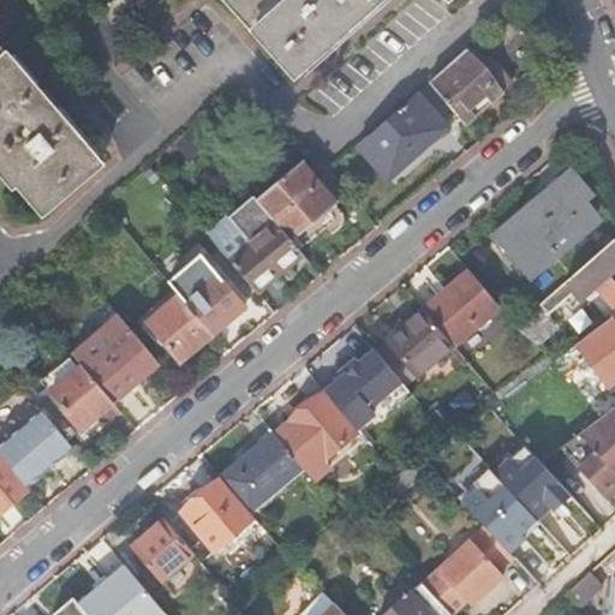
[(225,0),(293,76),(378,0),(225,0)]
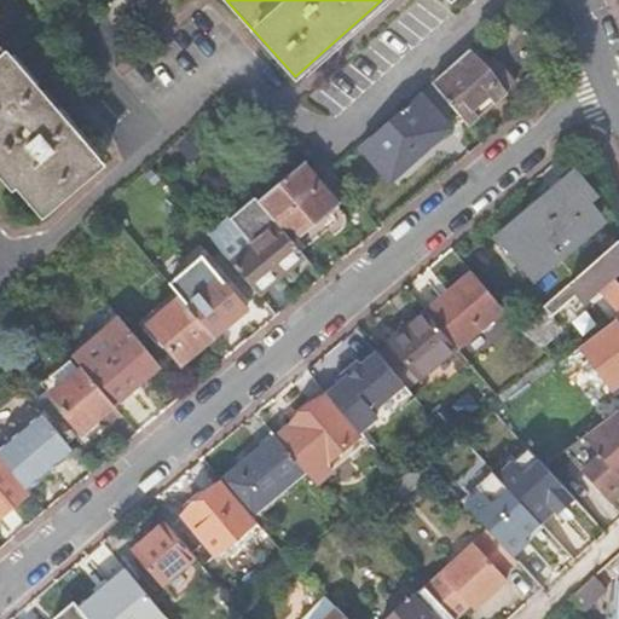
[(503,92),(467,50),(431,82),(453,110),(466,123),(503,92)]
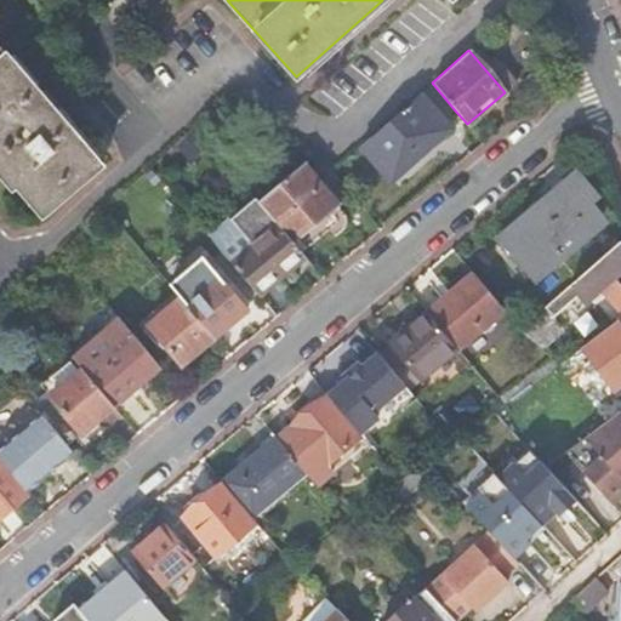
[(35,89),(4,51),(0,53),(0,174),(11,188),(16,184),(21,181),(46,211),(101,165),(67,125),(35,89)]
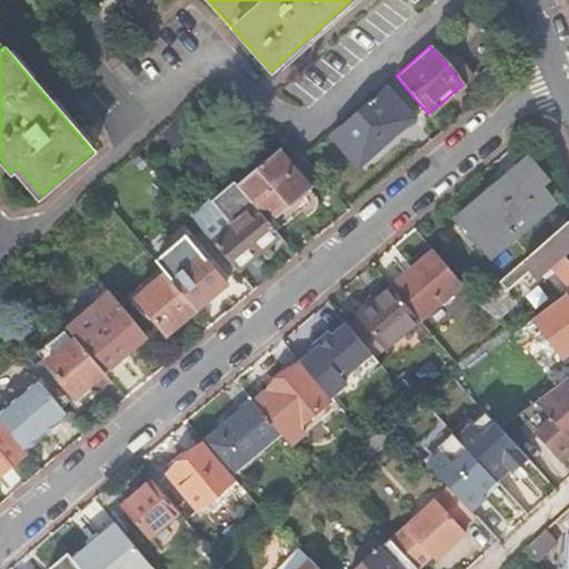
[(385,86),(340,125),(369,157),(399,130),(393,123),(407,111),(407,110),(417,101),(396,76),(385,86)]
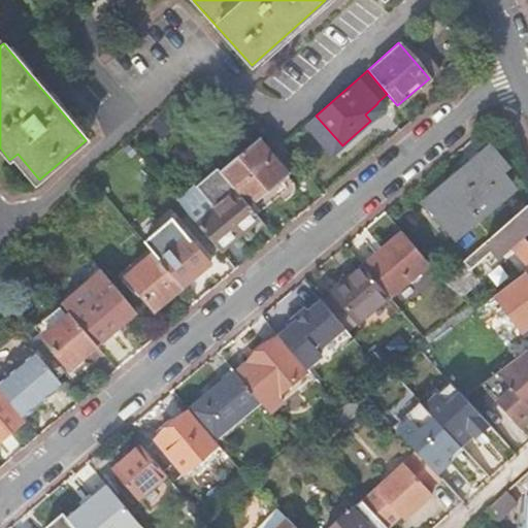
[(299,164),(283,144),(273,138),(263,147),(257,140),(219,171),(235,190),(249,206),(299,164)]
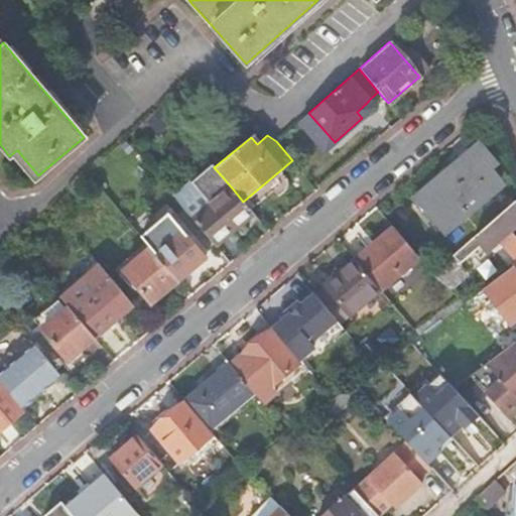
[(478,147),(418,197),(443,228),(498,182),(485,167),(491,163),(478,147)]
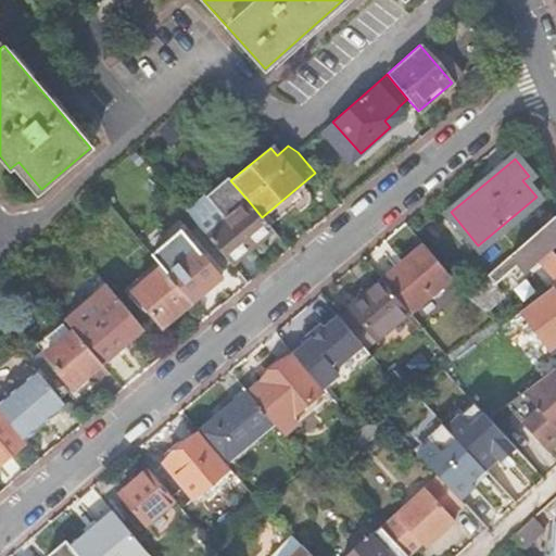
[(206,235),(231,265),(273,230),(262,217),(248,200),(206,235)]
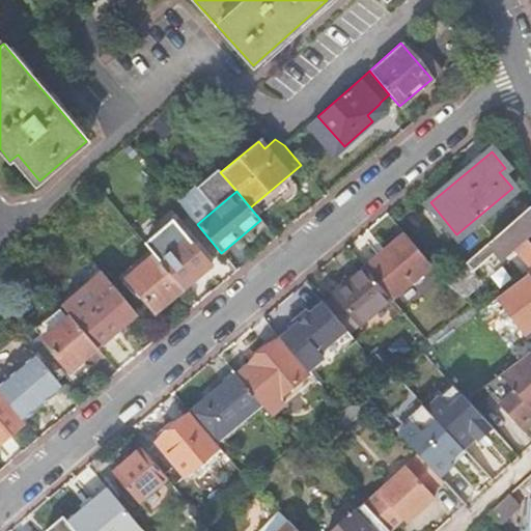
[(530,207),(529,205),(442,280),(450,287),(494,251),(499,257),(530,229),(530,207)]
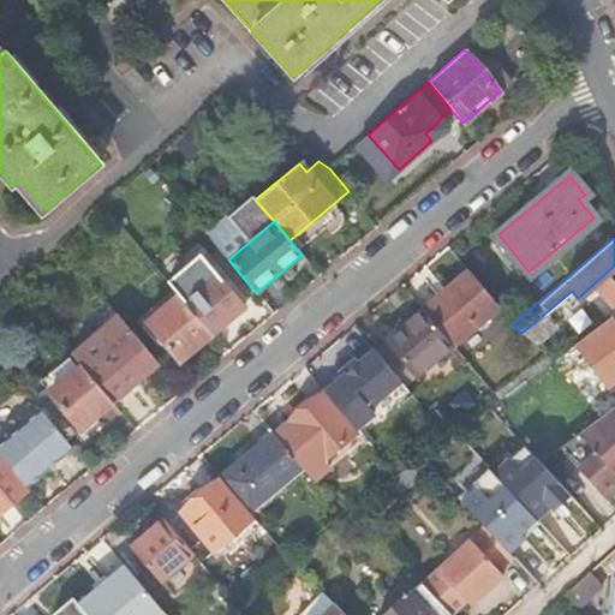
[(451,345),(452,346),(497,308),(467,270),(422,309),(451,345)]
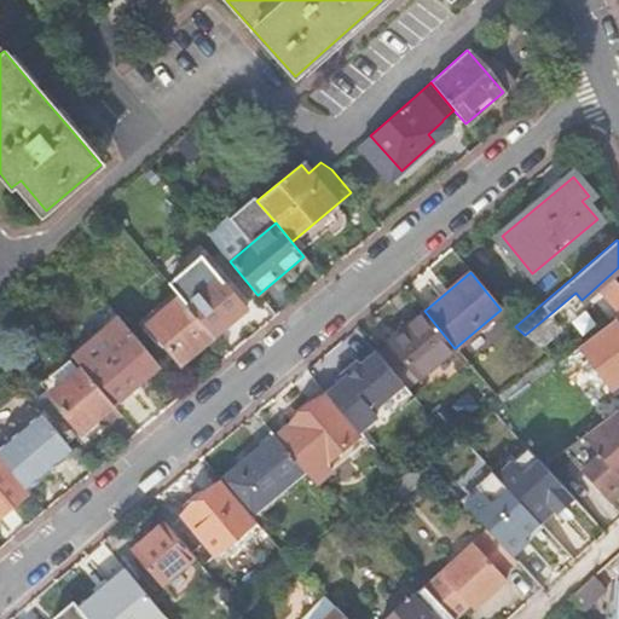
[(184,304),(212,336),(244,308),(217,277),(184,304)]
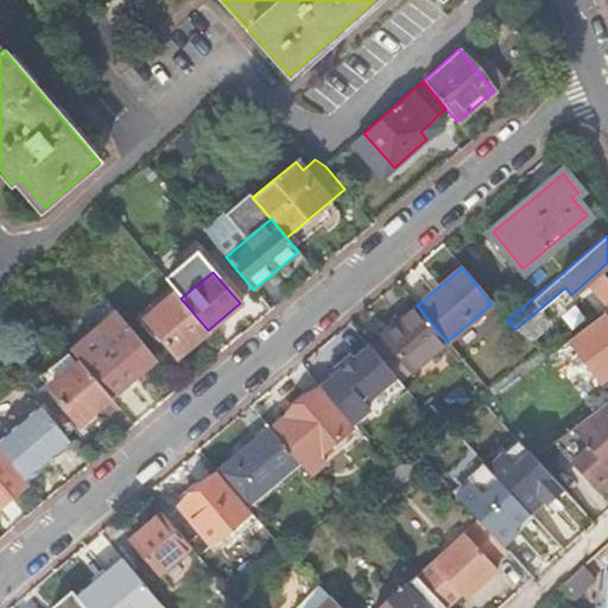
[(176,358),(208,330),(181,298),(176,292),(144,320),(176,358)]
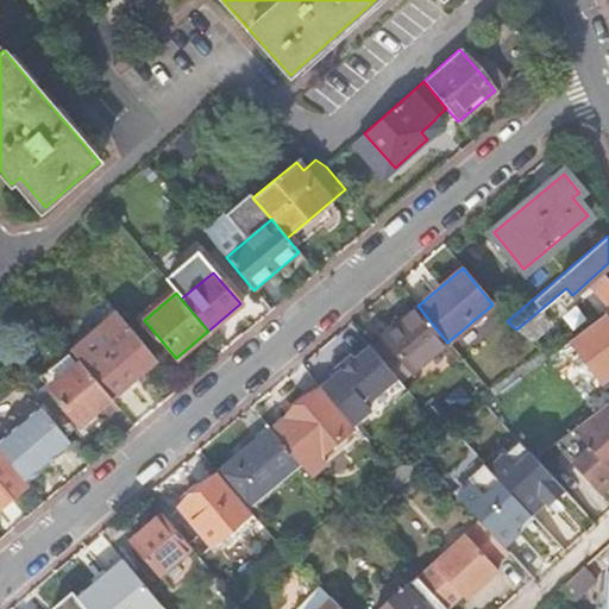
[(395,377),(399,381),(446,341),(418,306),(370,346),(395,377)]
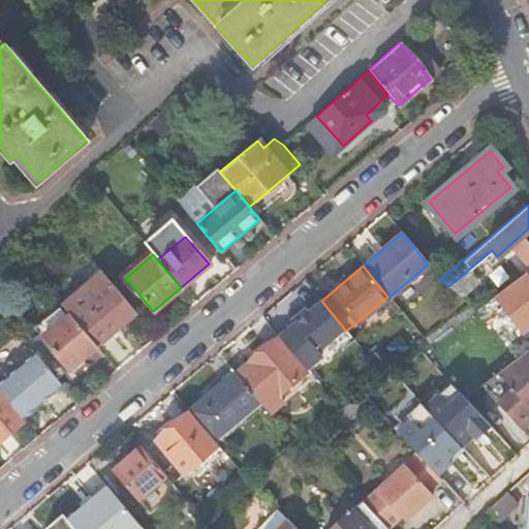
[(528,275),(526,271),(494,294),(499,302),(521,332),(528,324),(528,275)]
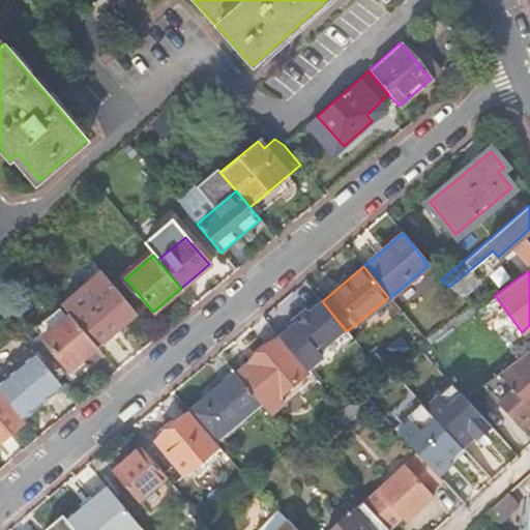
[(75,321),(96,347),(137,314),(114,288),(75,321)]
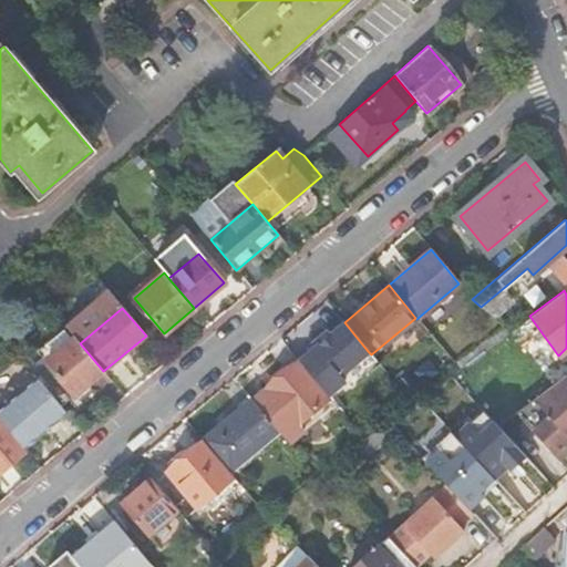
[(529,316),(512,329),(517,336),(535,323),(529,316)]
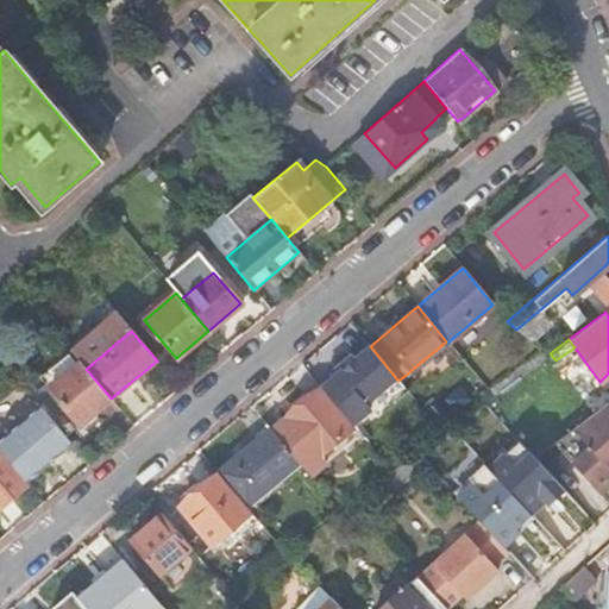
[(321,388),(351,424),(370,408),(364,402),(395,377),(370,346),(321,388)]
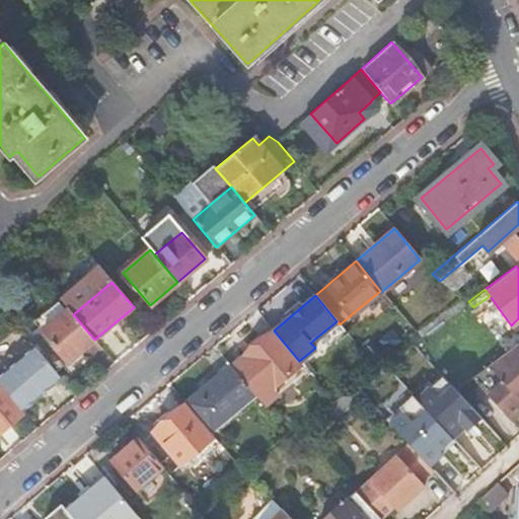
[(32,346),(56,373),(94,340),(68,309),(42,331),(46,336),(32,346)]
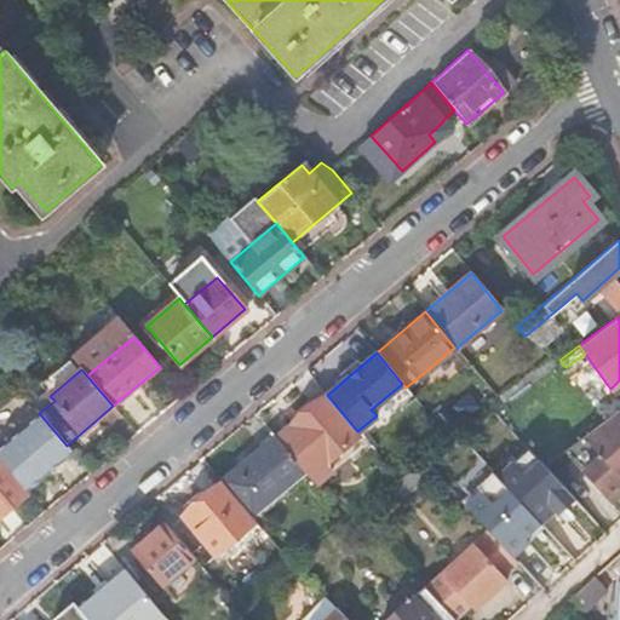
[(322,465),(360,435),(357,431),(327,395),(290,426),(322,465)]
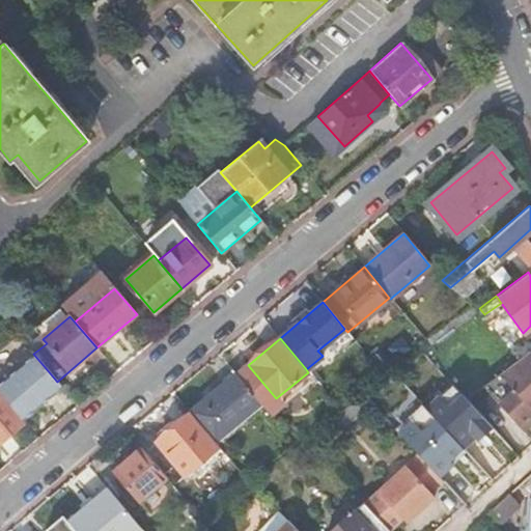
[(530,348),(499,372),(481,386),(503,409),(518,425),(530,413),(530,348)]
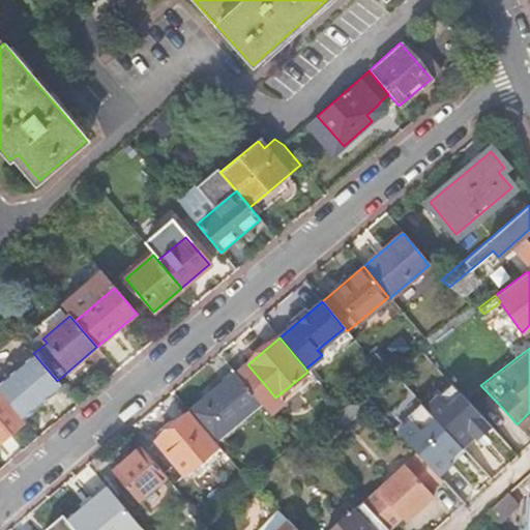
[(428,357),(421,350),(404,363),(409,371),(428,357)]
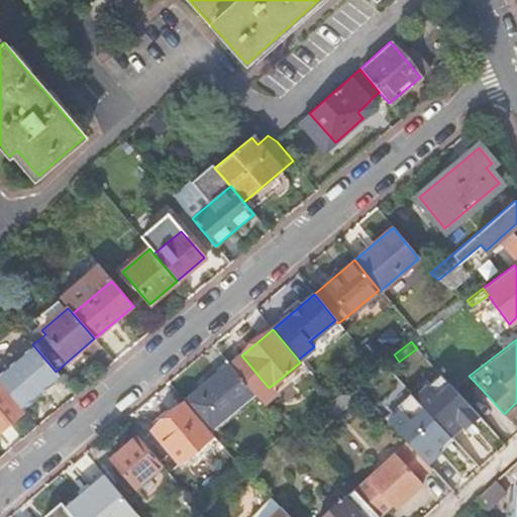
[(0,372),(0,383),(21,409),(61,377),(56,372),(32,344),(0,372)]
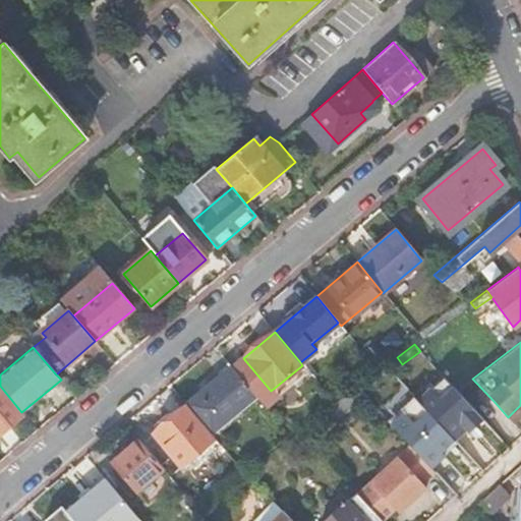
[(187,405),(211,435),(256,397),(230,365),(185,403),(187,405)]
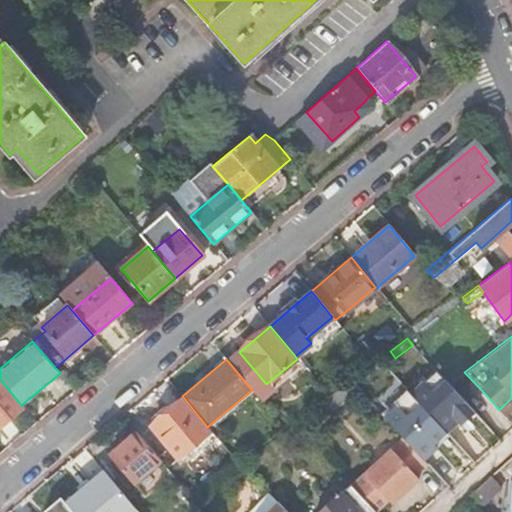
[(402,437),(422,459),(431,452),(461,424),(468,432),(481,419),(448,384),(440,374),(426,387),(447,409),(436,420),(418,402),(392,426),(402,437)]
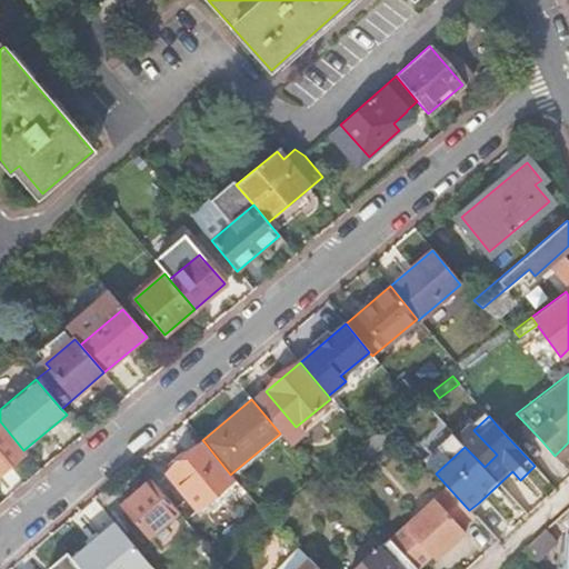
[(0,473),(26,452),(23,450),(0,421),(0,473)]
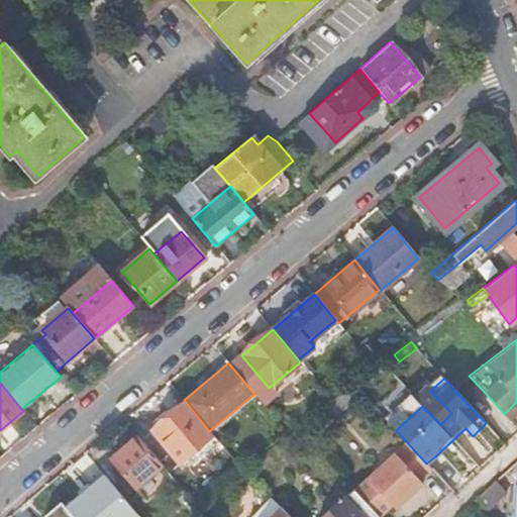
[(353,384),(331,400),(321,407),(329,416),(363,393),(353,384)]
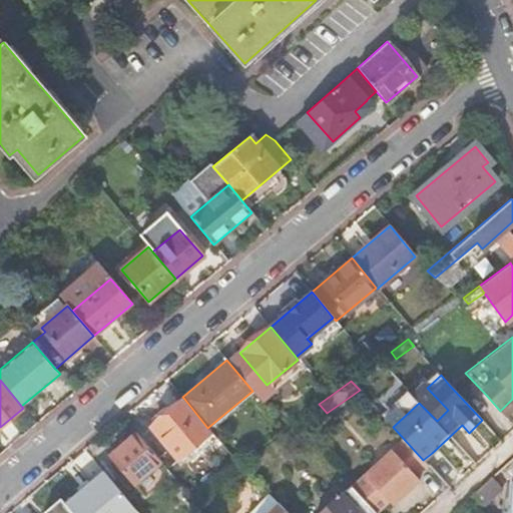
[(178,460),(211,433),(207,428),(184,399),(150,427),(178,460)]
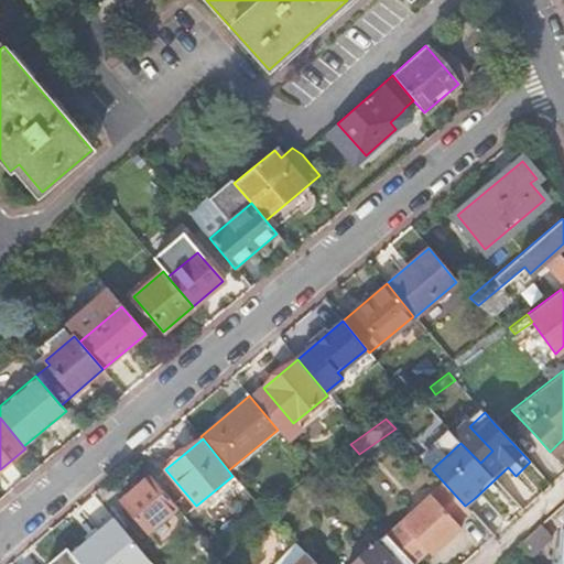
[(158,546),(187,521),(149,476),(119,500),(158,546)]
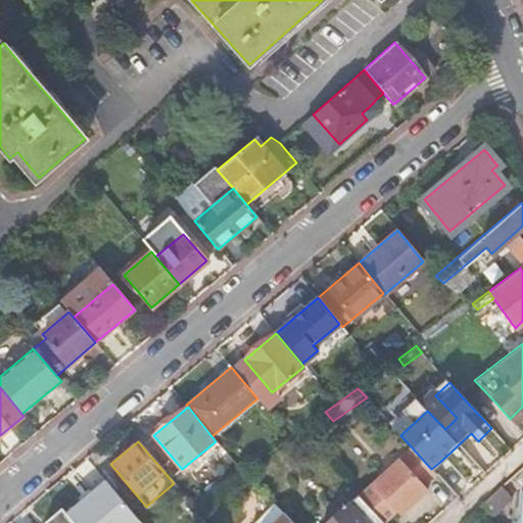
[(359,495),(383,522),(395,511),(399,515),(427,488),(423,485),(435,473),(431,469),(411,446),(359,495)]
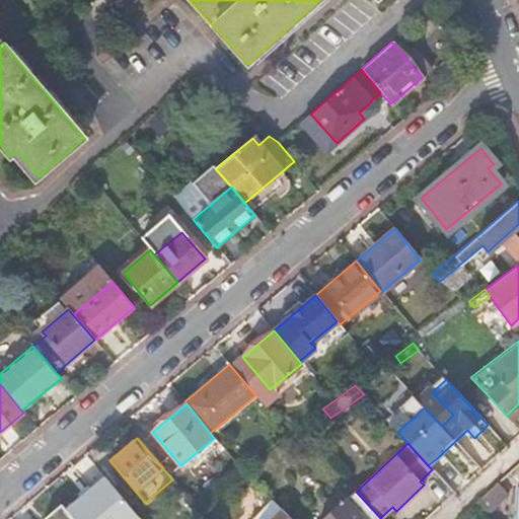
[(92,518),(96,518),(123,499),(100,472),(77,493),(78,495),(75,498),(92,518)]
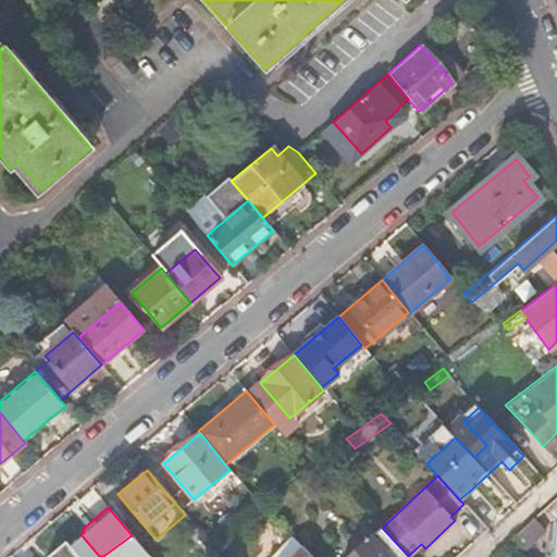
[(532,517),(506,541),(518,553),(543,530),(532,517)]
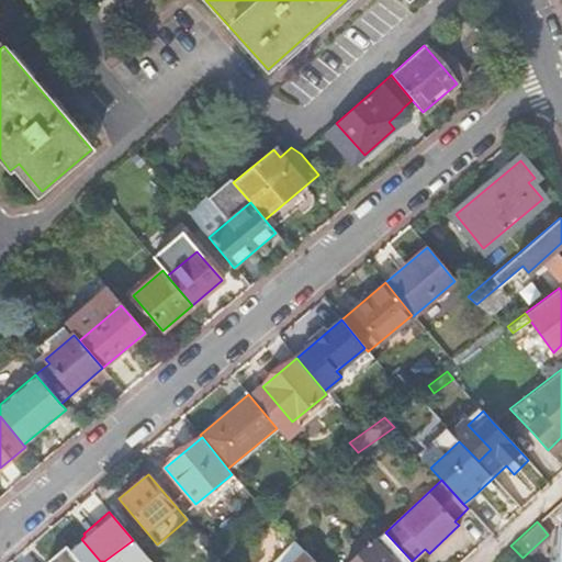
[(413,561),(412,561),(385,532),(384,531),(349,561),(413,561)]
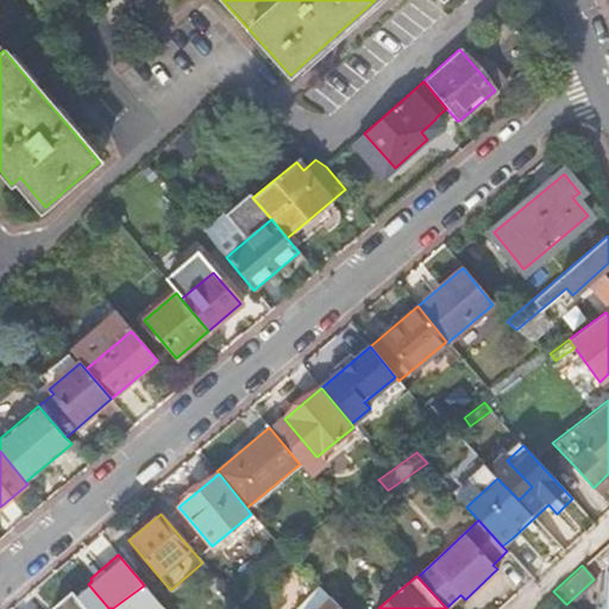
[(293,608),(316,608),(328,597),(325,594),(312,607),(303,598),(293,608)]
